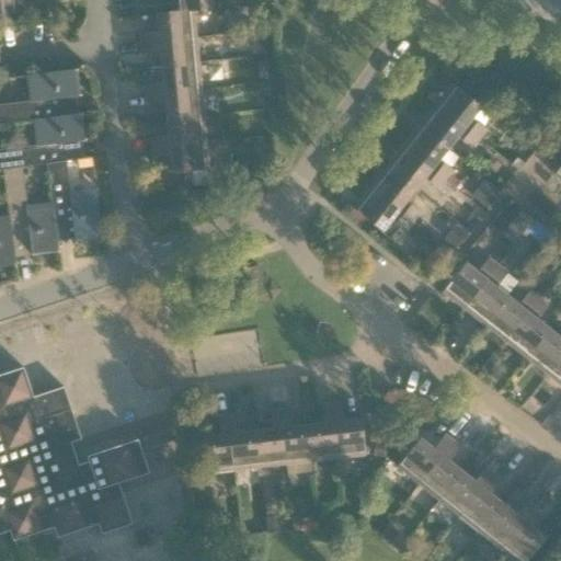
[(0,0),(0,13),(18,12),(16,0),(0,0)]
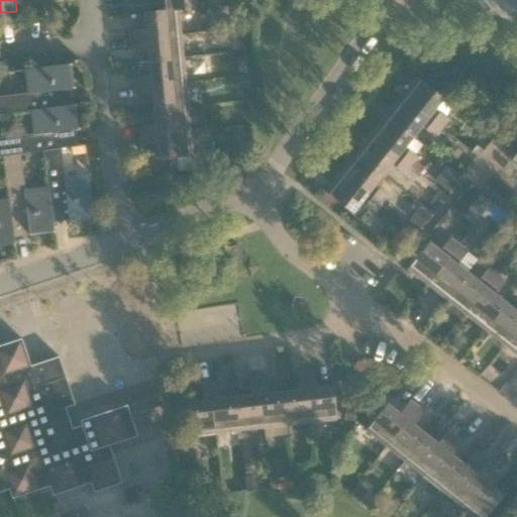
[(178,8),(178,9),(195,7),(194,0),(160,0),(161,9),(162,10),(178,8)]
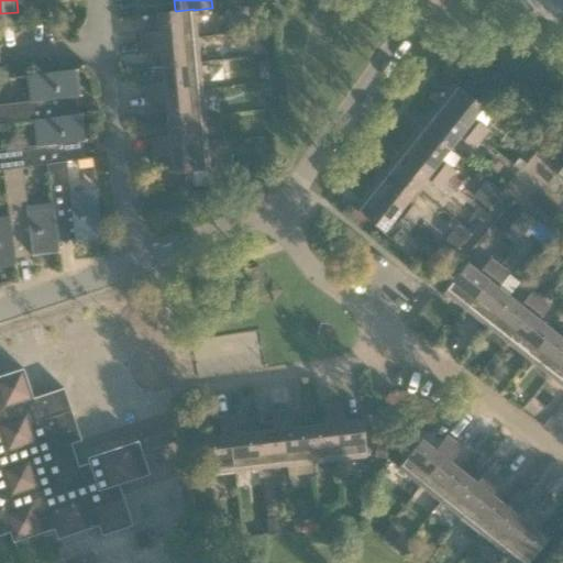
[(196,36),(194,10),(194,9),(176,11),(175,10),(157,12),(158,30),(141,32),(142,41),(196,36)]
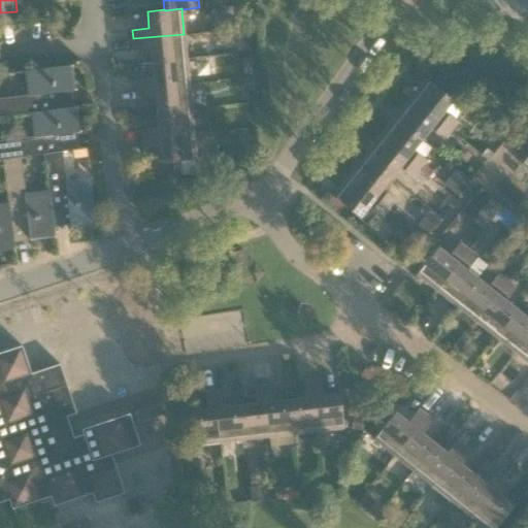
[(152,62),(187,58),(184,34),(133,38),(133,47),(151,45),(152,62)]
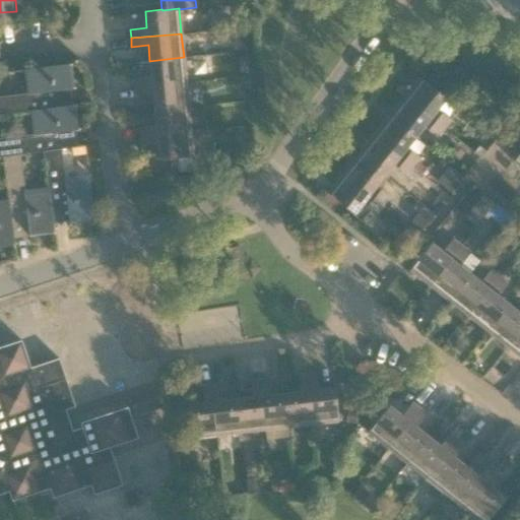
[(186,81),(184,57),(149,61),(151,76),(134,77),(135,86),(186,81)]
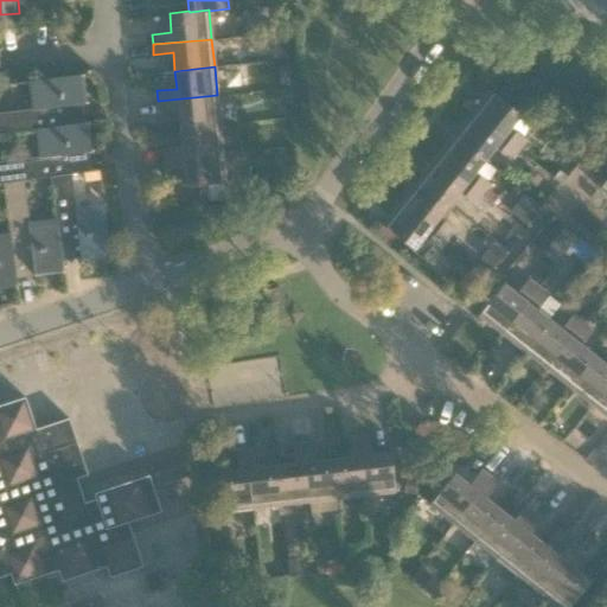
[(38,108),(0,113),(0,134),(40,129),(69,125),(71,125),(70,113),(62,114),(57,114),(56,108),(83,104),(90,103),(90,102),(87,102),(80,103),(77,77),(83,76),(87,76),(87,74),(34,81),(38,108)]
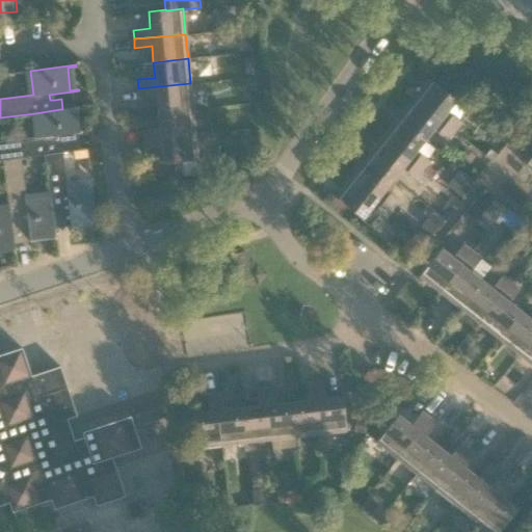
[(413,99),(454,131),(460,122),(448,111),(456,100),(429,78),(413,99)]
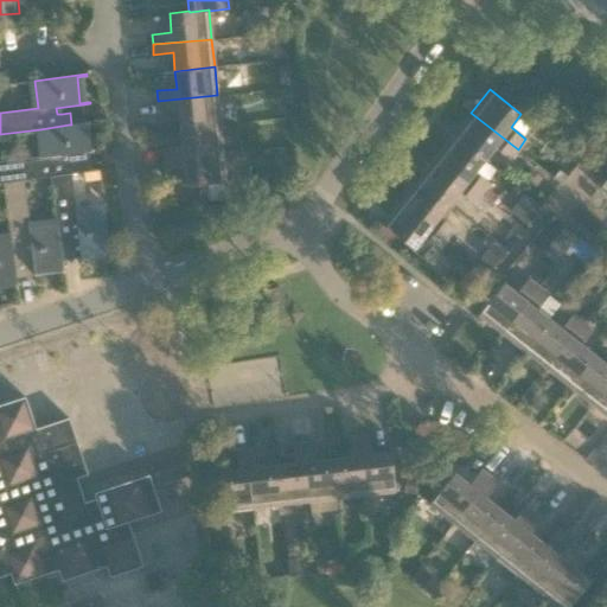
[(178,109),(180,127),(219,123),(217,95),(158,101),(159,112),(178,109)]
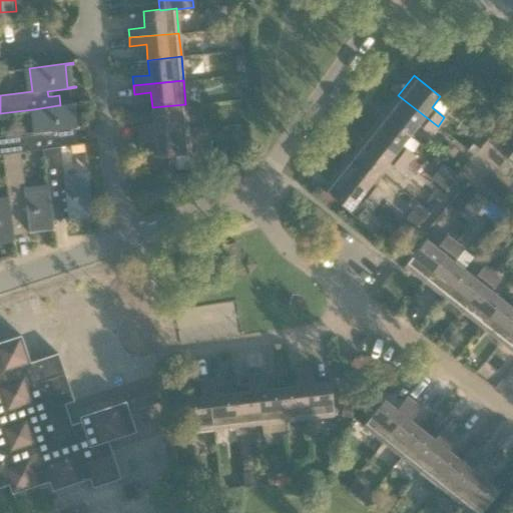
[(398,95),(383,114),(410,134),(418,124),(431,134),(438,126),(398,95)]
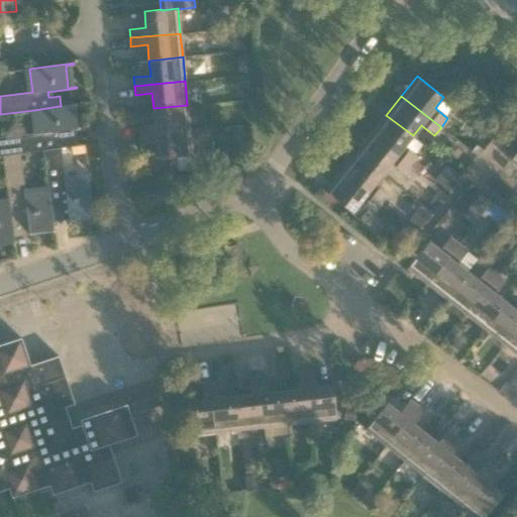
[(37,132),(0,137),(0,154),(2,154),(20,152),(42,149),(60,147),(60,148),(61,148),(85,145),(84,144),(77,145),(66,146),(65,137),(58,138),(58,137),(54,137),(53,132),(57,131),(76,129),(82,128),(82,127),(79,127),(74,128),(71,106),(76,105),(79,105),(79,104),(72,104),(61,106),(59,106),(34,110),(37,132)]
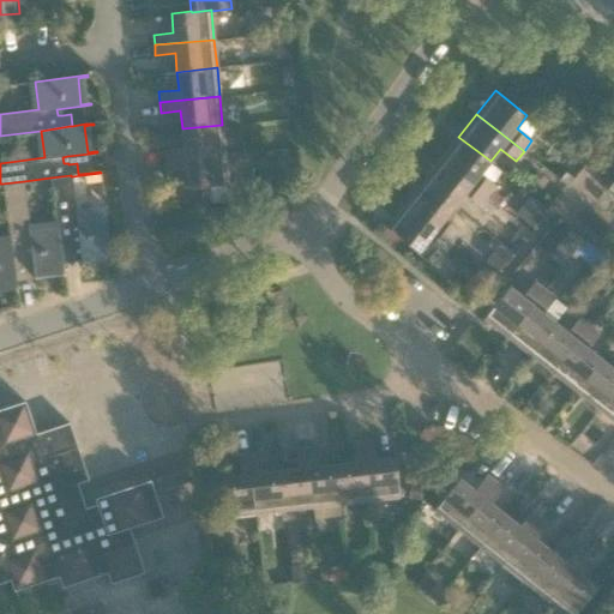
[(166,160),(224,154),(222,125),(182,128),(184,148),(164,149),(166,160)]
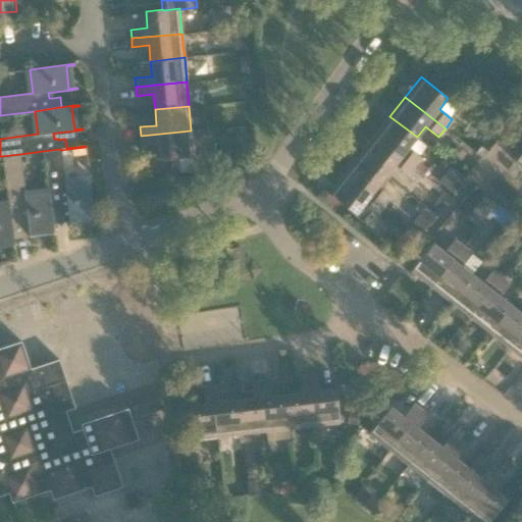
[(375,135),(415,166),(422,158),(409,148),(417,137),(389,116),(375,135)]
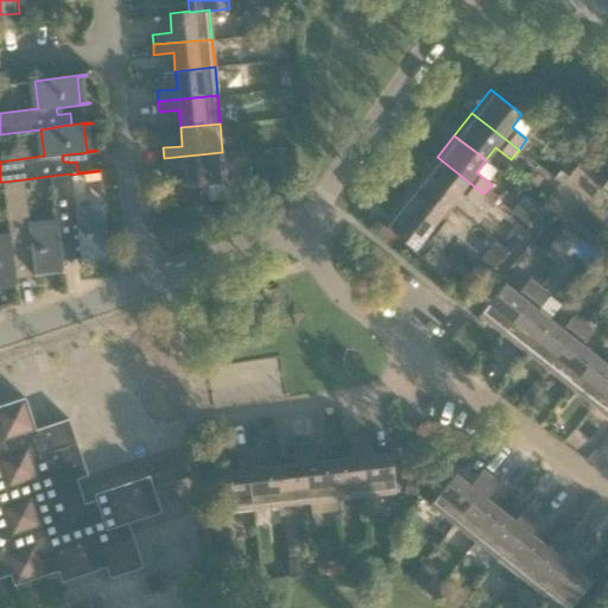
[(226,182),(222,152),(164,158),(165,168),(184,166),(187,185),(197,184),(226,182)]
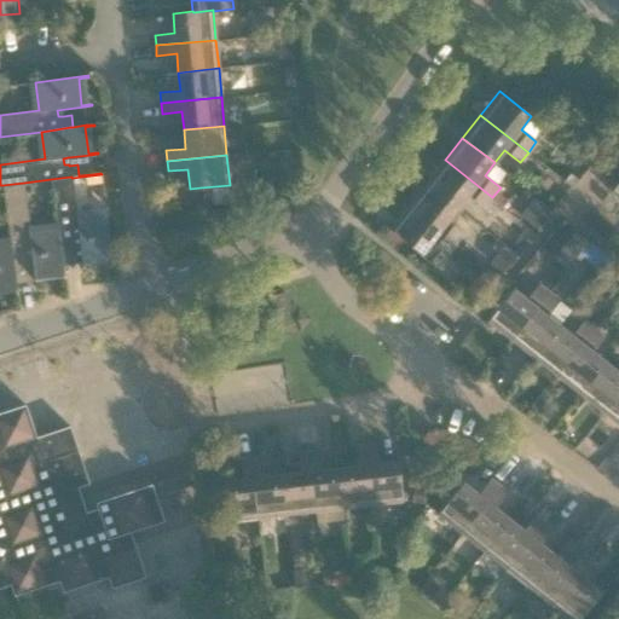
[(491,200),(492,197),(445,160),(427,183),(458,208),(468,196),(491,214),(497,206),(491,200)]
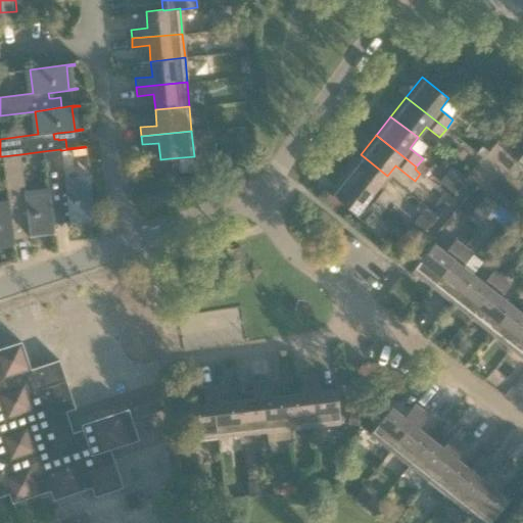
[(60,149),(43,151),(48,192),(50,204),(51,203),(52,214),(62,212),(60,203),(61,198),(66,198),(69,221),(70,228),(72,228),(70,225),(70,220),(93,217),(94,222),(94,225),(95,225),(89,176),(88,176),(88,180),(65,183),(65,179),(64,179),(60,150),(60,149)]
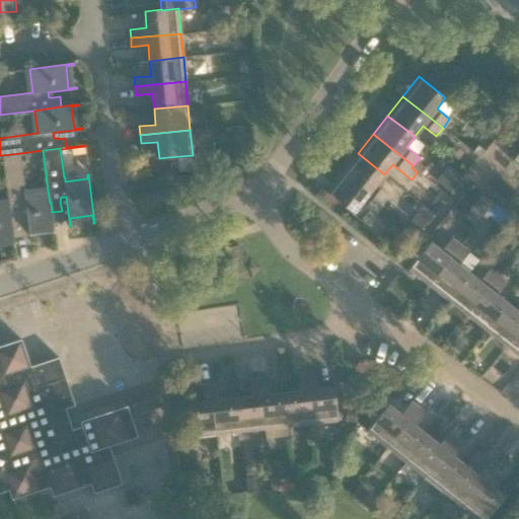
[(20,153),(2,155),(8,203),(10,215),(11,215),(14,238),(23,237),(24,232),(29,232),(29,236),(29,238),(30,238),(30,235),(30,230),(53,227),(53,233),(54,235),(55,235),(53,221),(52,212),(51,202),(50,203),(48,191),(25,194),(20,153)]
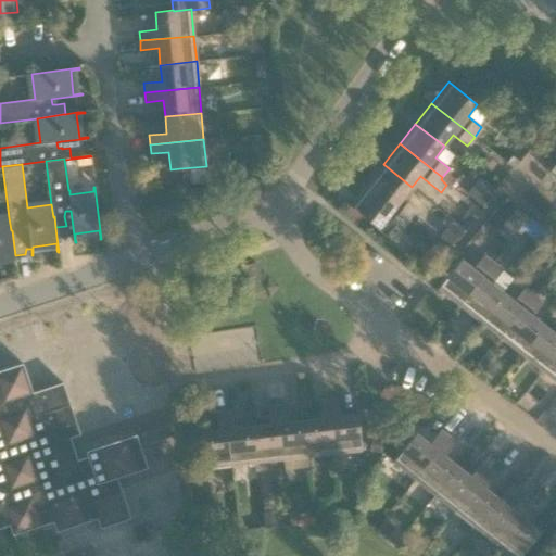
[(367,185),(409,218),(417,209),(403,198),(412,187),(383,164),(367,185)]
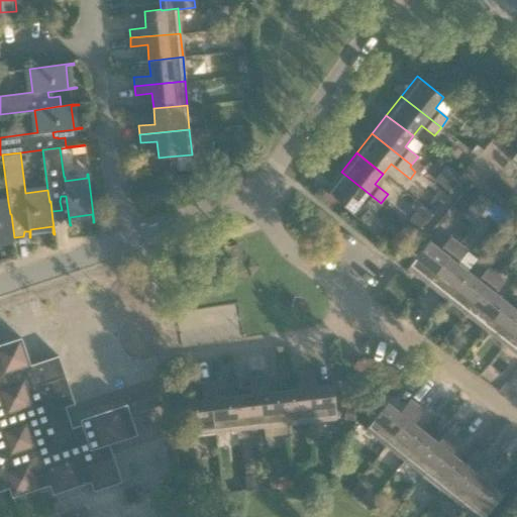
[(192,154),(168,157),(170,172),(198,169),(197,153),(192,154)]
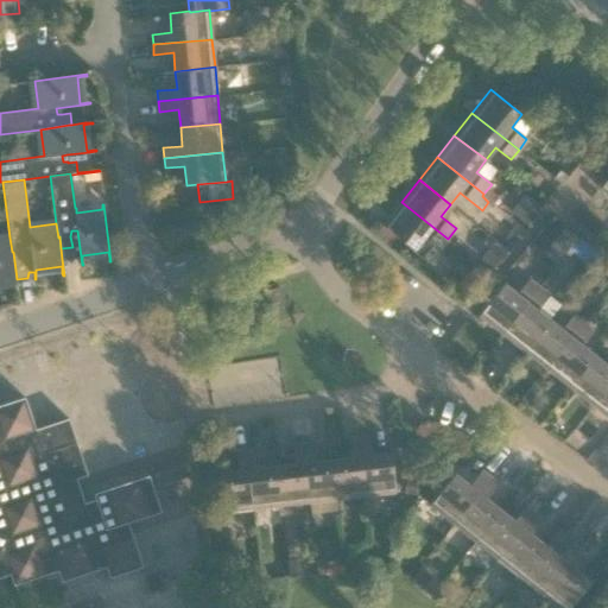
[(439,249),(448,239),(401,202),(382,225),(413,249),(424,236),(439,249)]
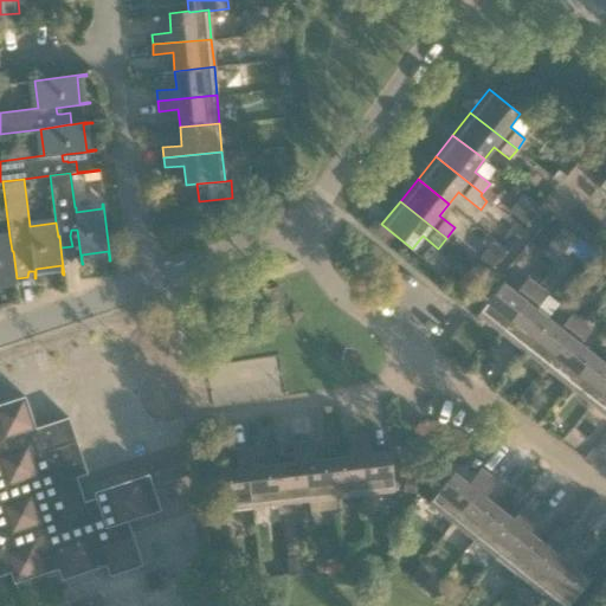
[(573,237),(548,218),(530,240),(555,259),(573,237)]
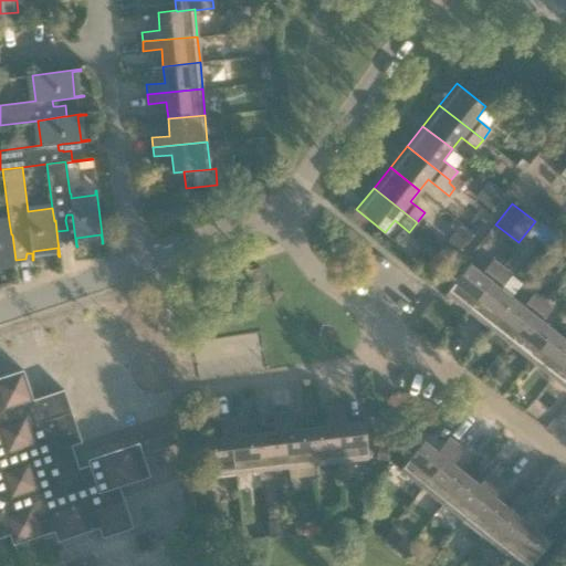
[(0,263),(13,262),(14,268),(14,271),(17,271),(16,260),(12,234),(11,234),(9,221),(0,222),(0,263)]
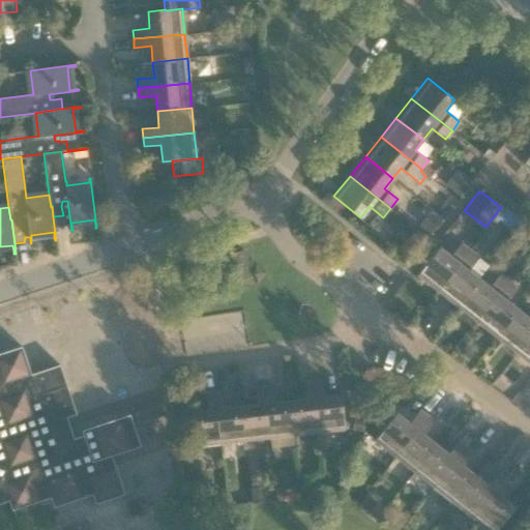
[(441,219),(431,211),(419,225),(430,233),(441,219)]
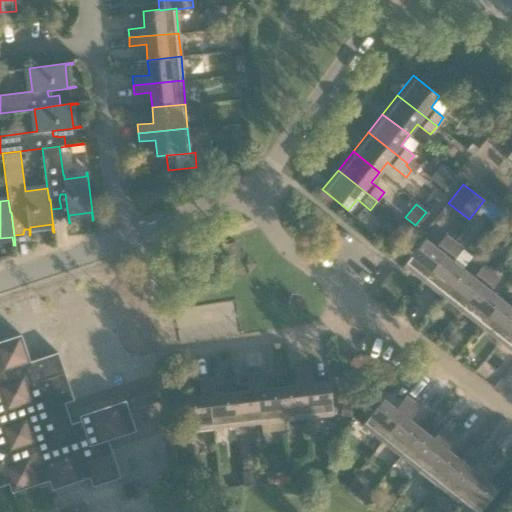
[(403,265),(423,281),(454,241),(445,235),(435,248),(424,239),(403,265)]
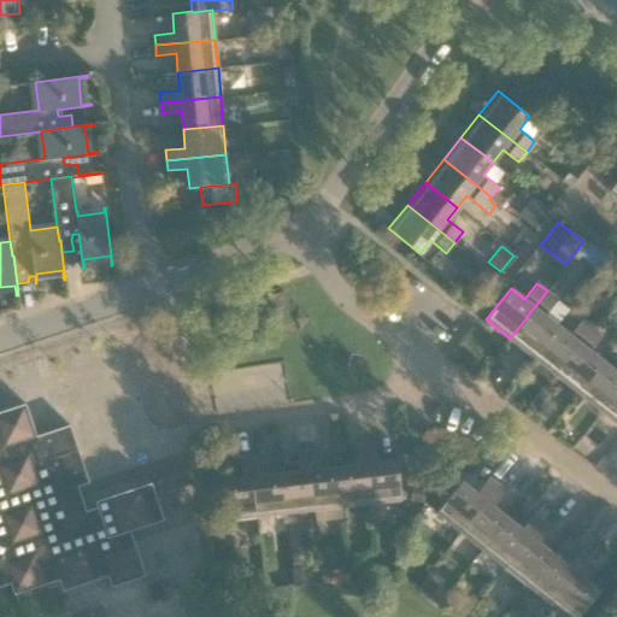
[(547,291),(510,339),(533,357),(558,324),(545,315),(563,292),(553,283),(547,291)]
